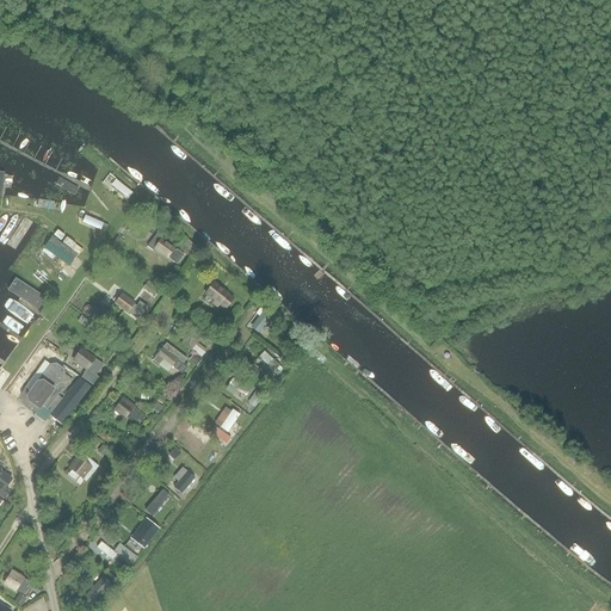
[(133,198),(139,191),(115,172),(106,183),(113,189),(117,185),(133,198)]
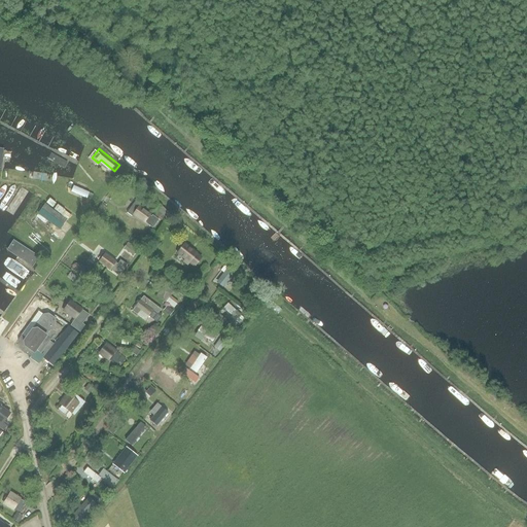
[(78,183),(75,190),(88,196),(91,189),(78,183)]
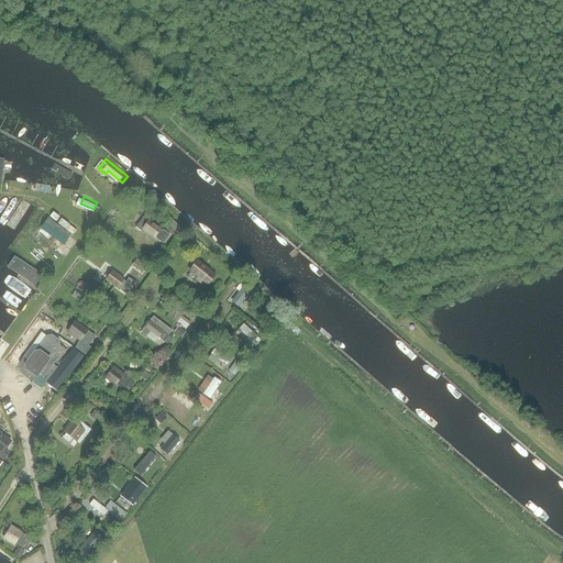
[(59,217),(53,211),(50,217),(56,221),(59,217)]
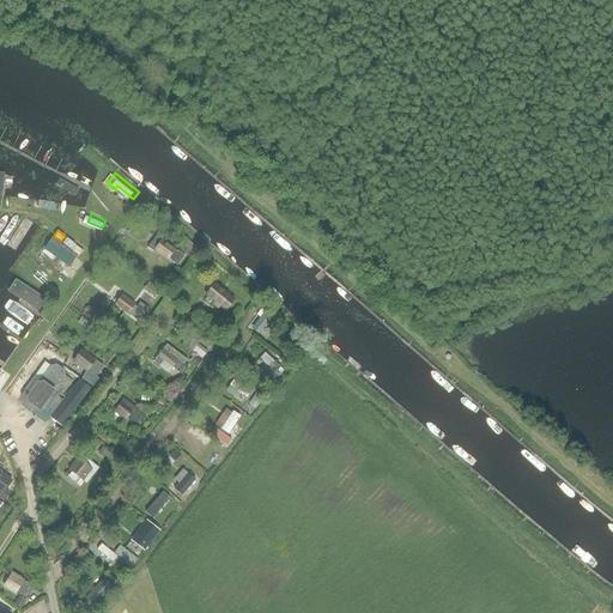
[(153,250),(155,249),(171,260),(181,267),(187,259),(177,249),(176,252),(162,241),(163,237),(158,234),(149,248),(153,250)]
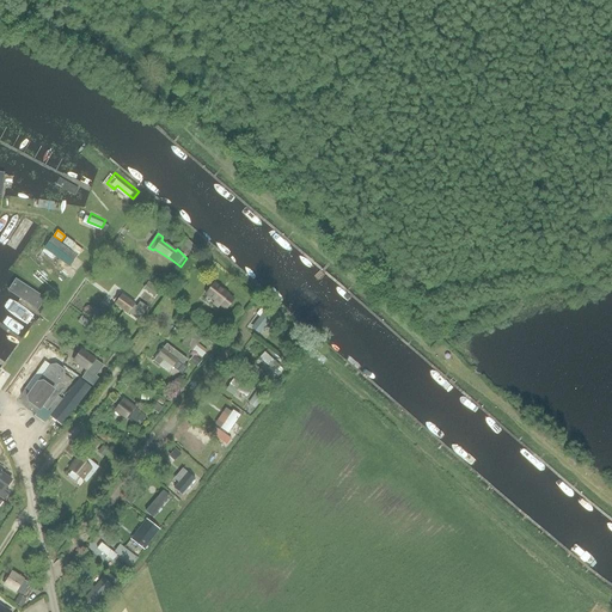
[(79,256),(53,237),(44,249),(69,268),(79,256)]
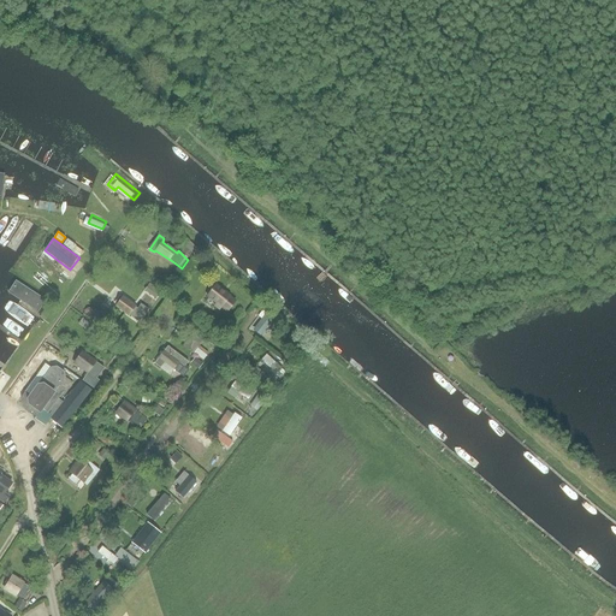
[(188,242),(181,252),(191,260),(199,250),(188,242)]
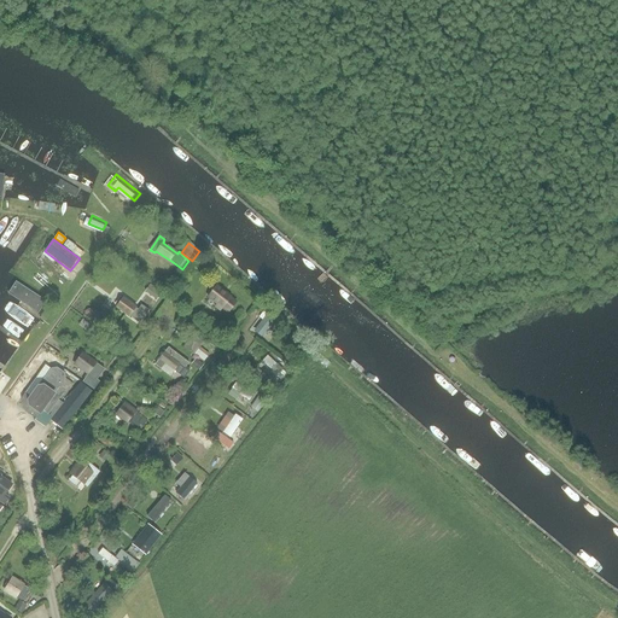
[(9,295),(40,314),(48,301),(17,281),(9,295)]
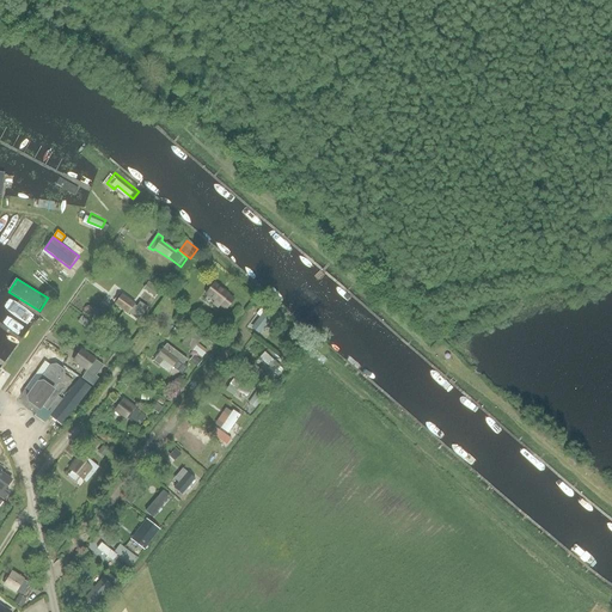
[(233,300),(227,295),(227,294),(213,283),(206,294),(213,300),(212,303),(218,307),(219,305),(225,310),(233,300)]
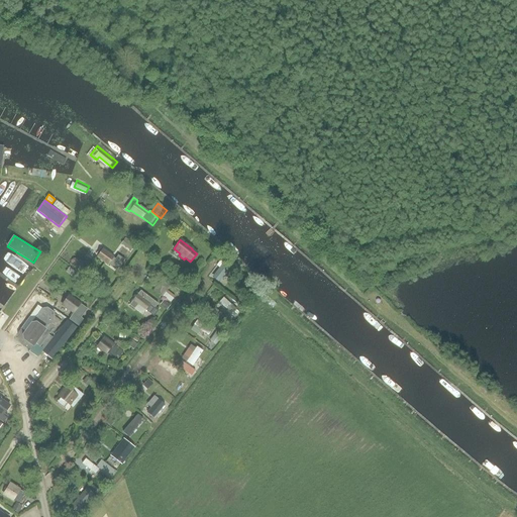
[(135,244),(130,241),(126,247),(131,251),(135,244)]
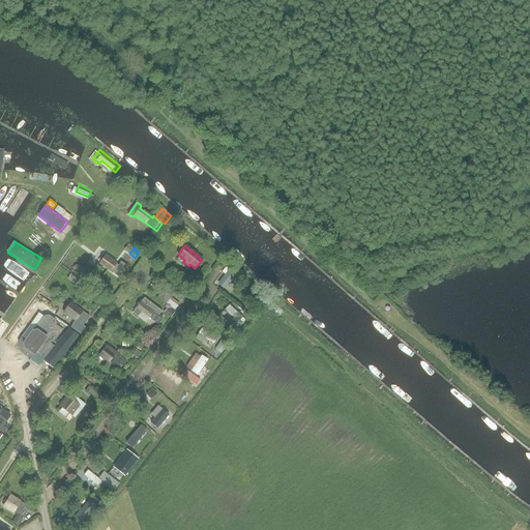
[(106,256),(99,264),(111,272),(112,271),(120,277),(128,266),(121,261),(108,252),(106,256)]
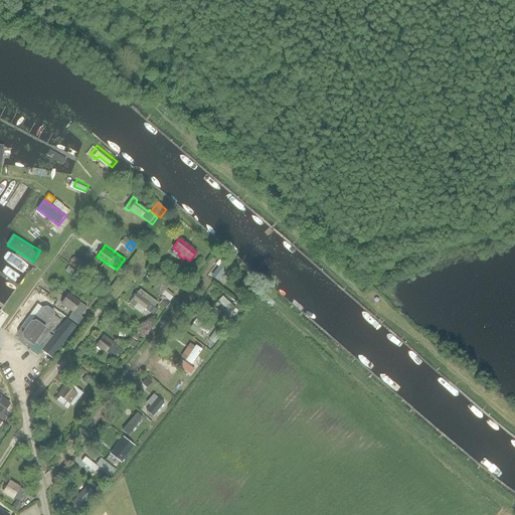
[(223,262),(212,276),(217,280),(224,272),(225,273),(230,267),(223,262)]
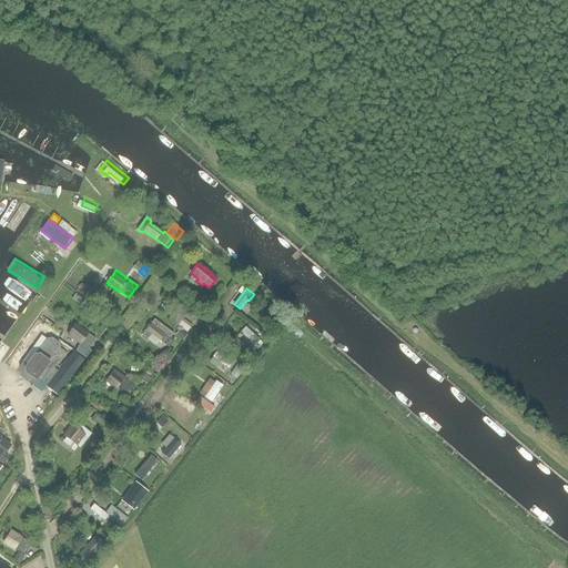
[(72,298),(79,303),(83,297),(77,293),(72,298)]
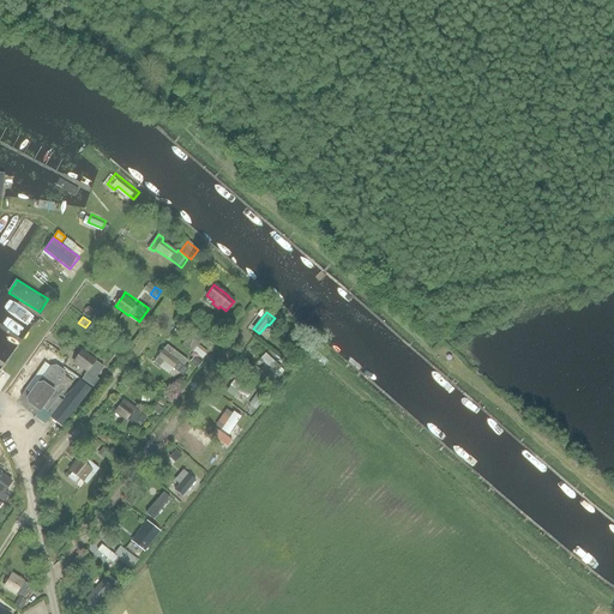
[(209,339),(215,345),(221,338),(215,332),(209,339)]
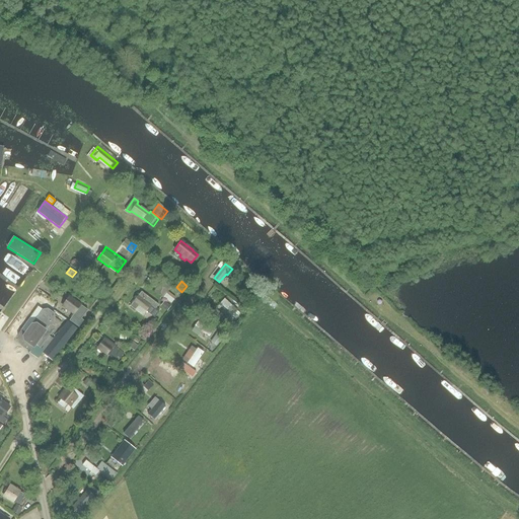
[(155,291),(168,300),(169,301),(174,296),(167,291),(169,289),(161,284),(155,291)]
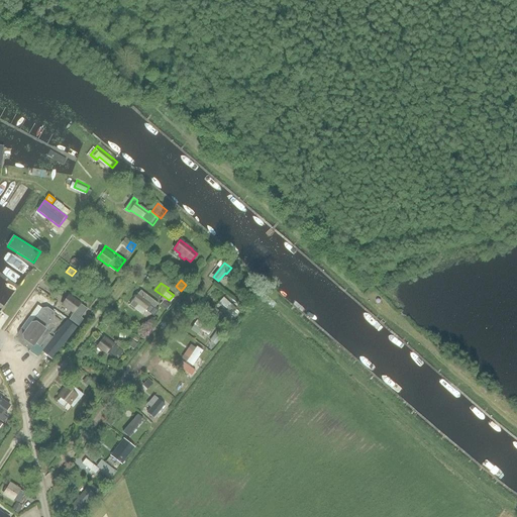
[(130,305),(136,309),(139,305),(154,316),(160,309),(157,306),(159,304),(141,290),(130,305)]
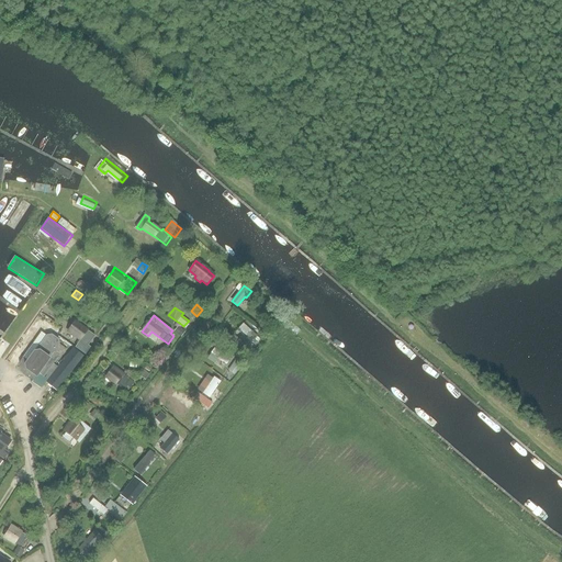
[(94,336),(89,332),(75,321),(67,332),(80,340),(75,347),(88,357),(93,349),(88,346),(94,336)]
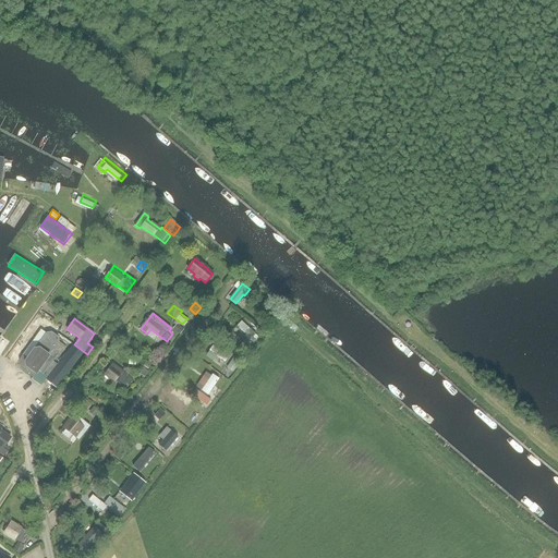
[(259,337),(242,320),(238,326),(254,342),(259,337)]
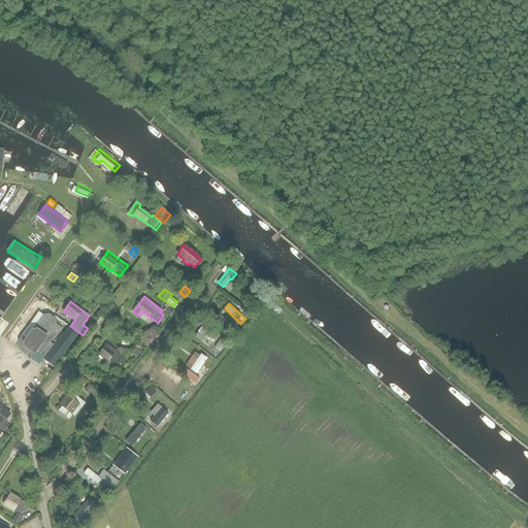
[(168,307),(165,311),(171,317),(174,311),(168,307)]
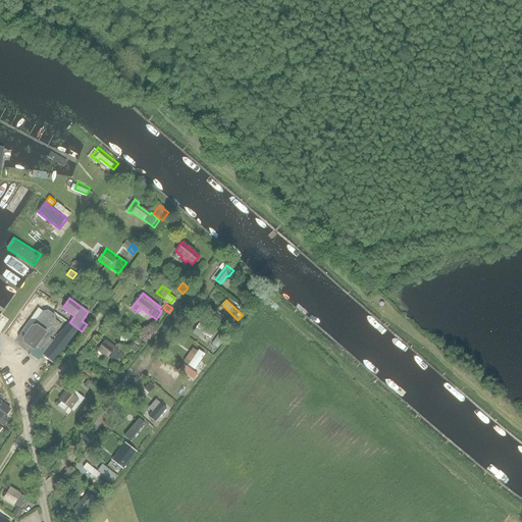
[(40,349),(47,340),(53,330),(48,326),(52,326),(54,323),(53,321),(54,319),(53,316),(48,311),(44,311),(38,318),(37,318),(24,334),(20,331),(17,336),(18,345),(31,353),(36,346),(40,349)]
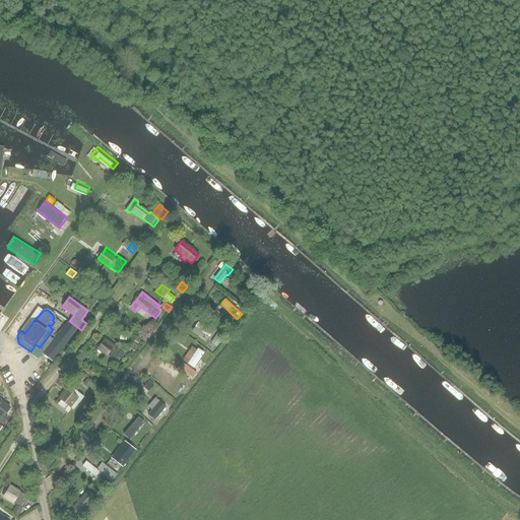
[(68,322),(43,353),(53,362),(78,330),(68,322)]
